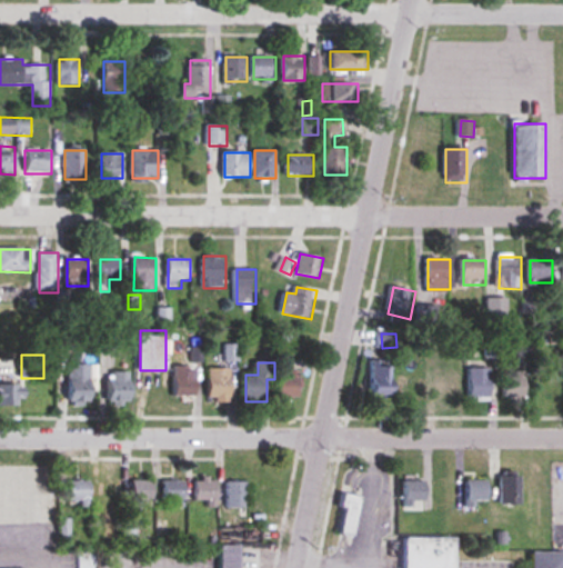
[(91,401),(91,365),(69,365),(69,401),(91,401)]
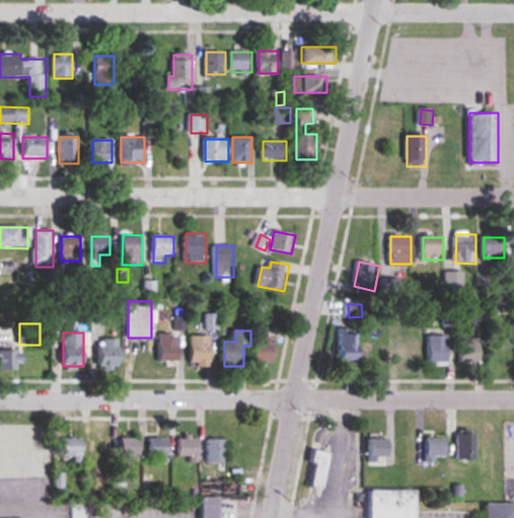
[(342,334),(342,367),(360,367),(361,334),(342,334)]
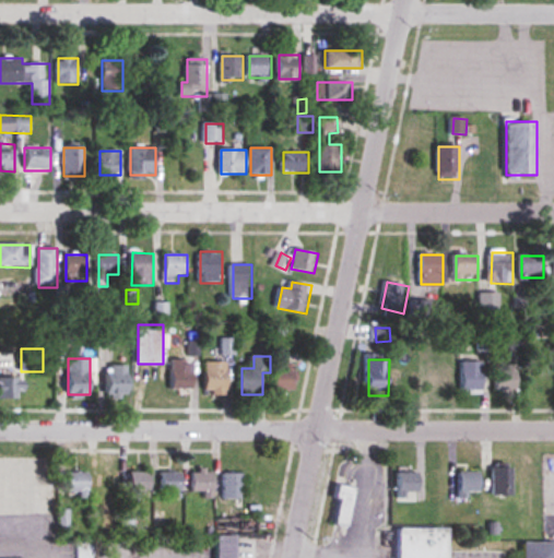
[(174,390),(196,390),(196,360),(174,360),(174,390)]
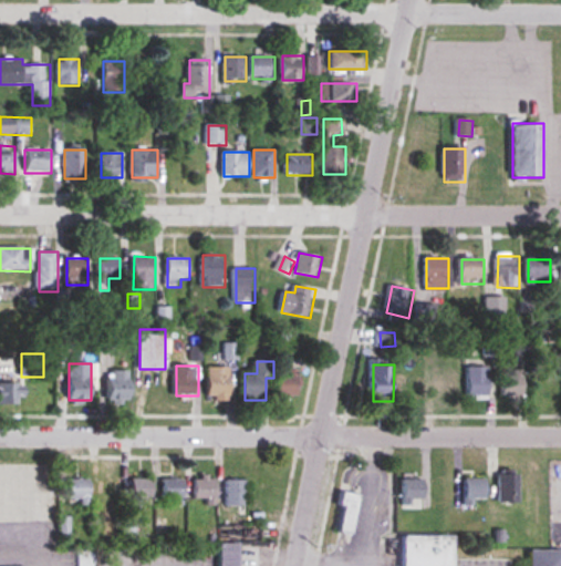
[(232,367),(209,367),(209,399),(232,399),(232,367)]
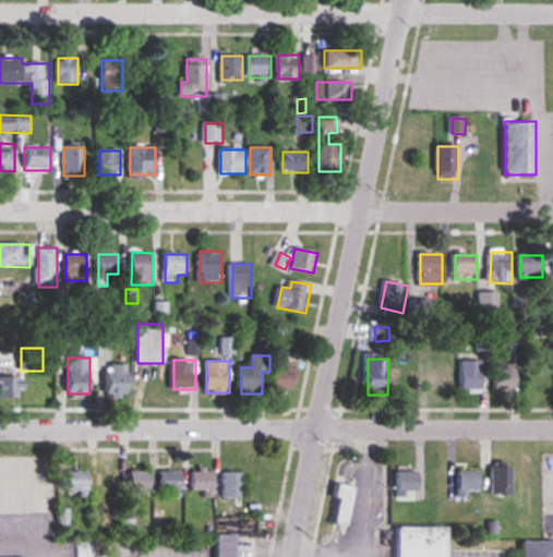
[(484,361),(464,361),(464,390),(484,390),(484,361)]
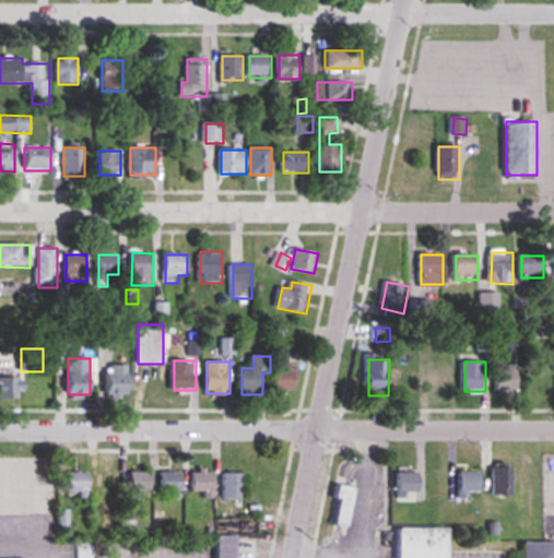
[(277,370),(277,389),(299,389),(299,364),(287,364),(287,370),(277,370)]
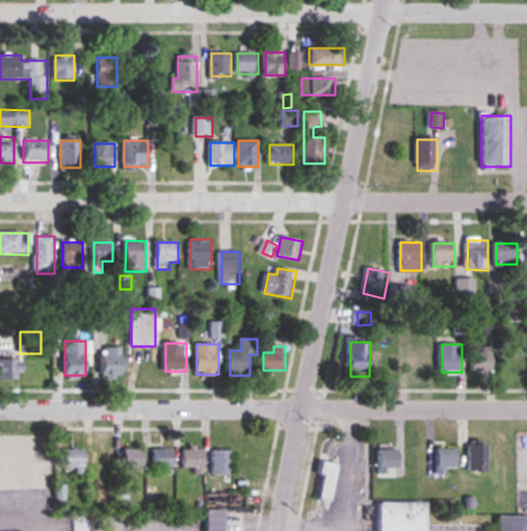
[(123,347),(102,347),(102,375),(123,375),(123,347)]
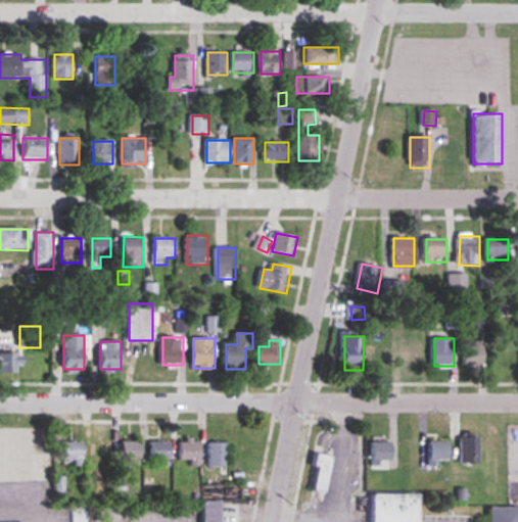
[(485,346),(466,346),(466,366),(485,366),(485,346)]
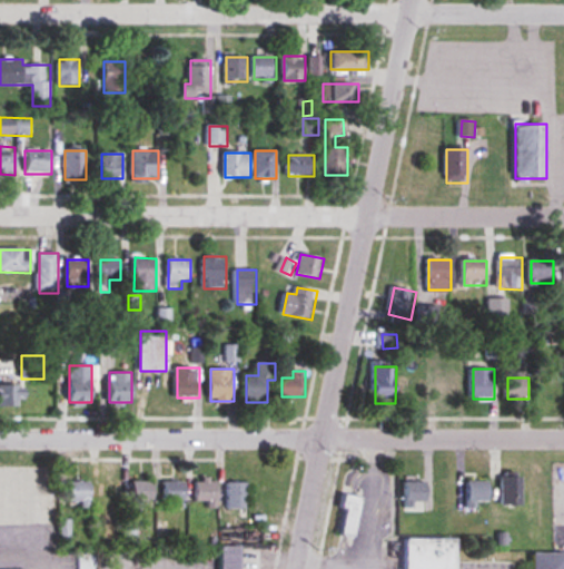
[(0,384),(0,405),(22,406),(22,385),(0,384)]
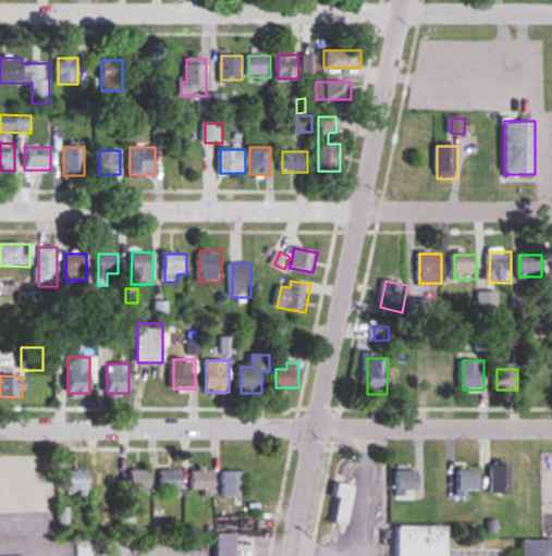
[(512,466),(492,466),(492,494),(512,494),(512,466)]
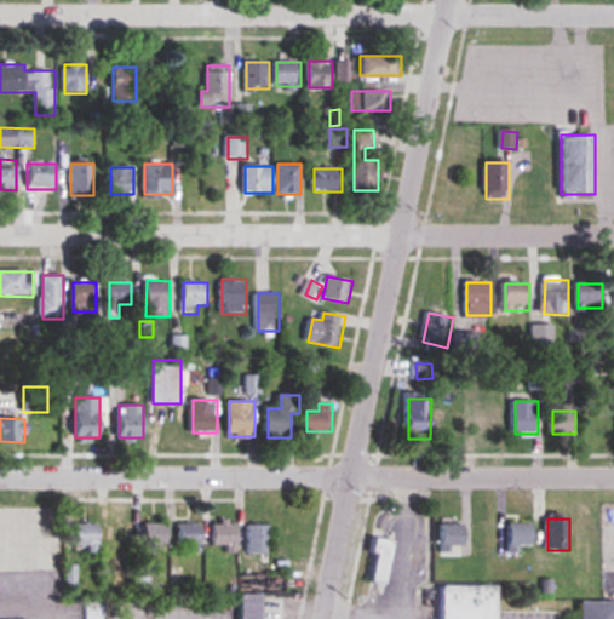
[(239,523),(213,523),(213,548),(239,548),(239,523)]
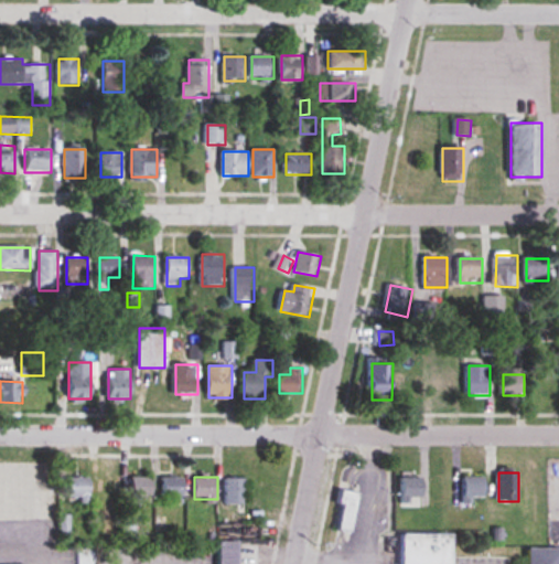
[(486,477),(465,477),(465,504),(477,504),(477,499),(486,499),(486,477)]
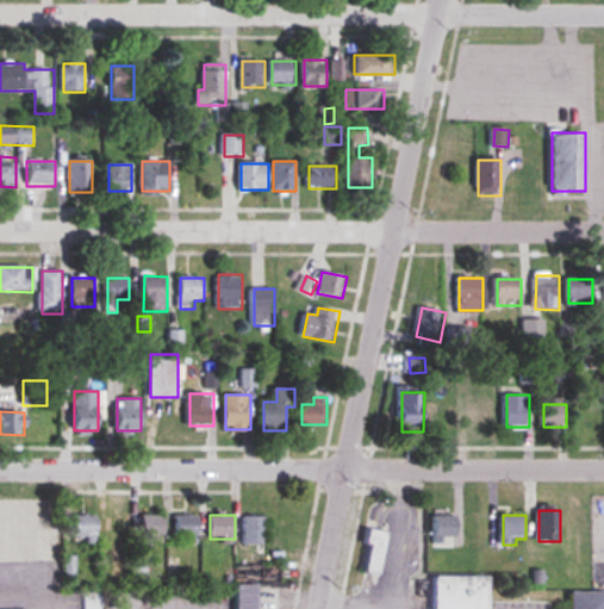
[(101,516),(75,516),(75,539),(101,539),(101,516)]
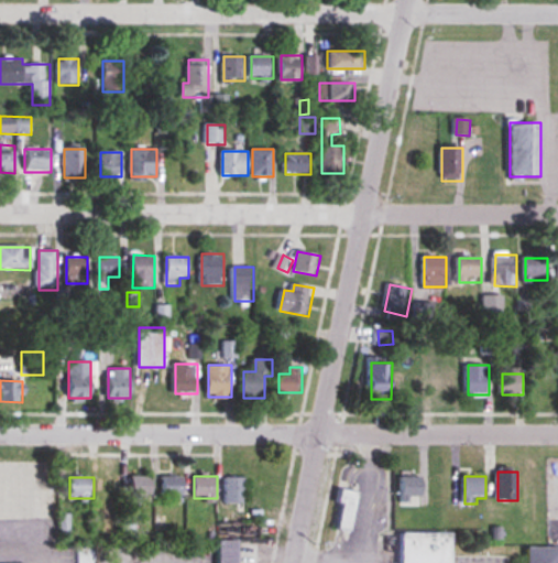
[(124,498),(124,477),(101,477),(101,498),(124,498)]
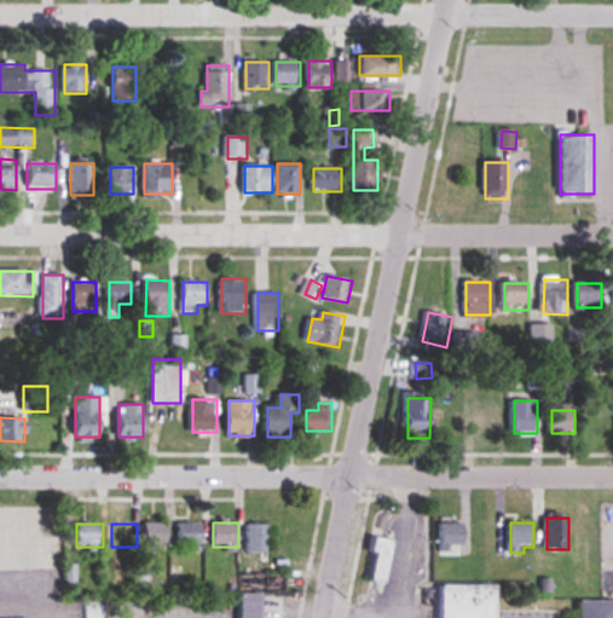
[(146,546),(169,546),(169,524),(146,524),(146,546)]
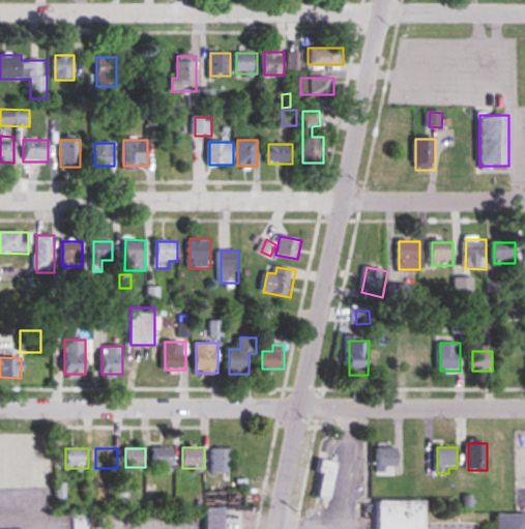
[(176,448),(154,448),(154,466),(176,466),(176,448)]
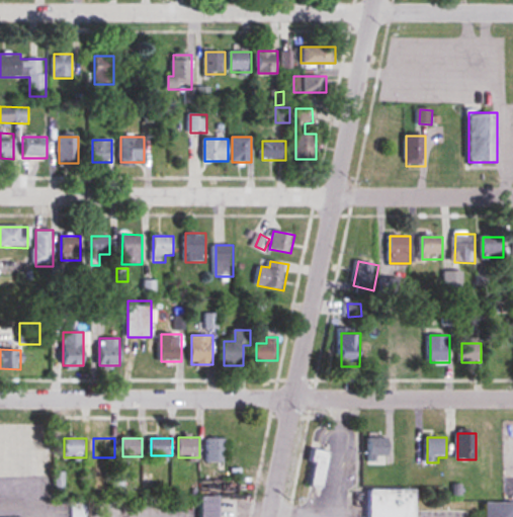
[(389,438),(370,438),(370,461),(389,461),(389,438)]
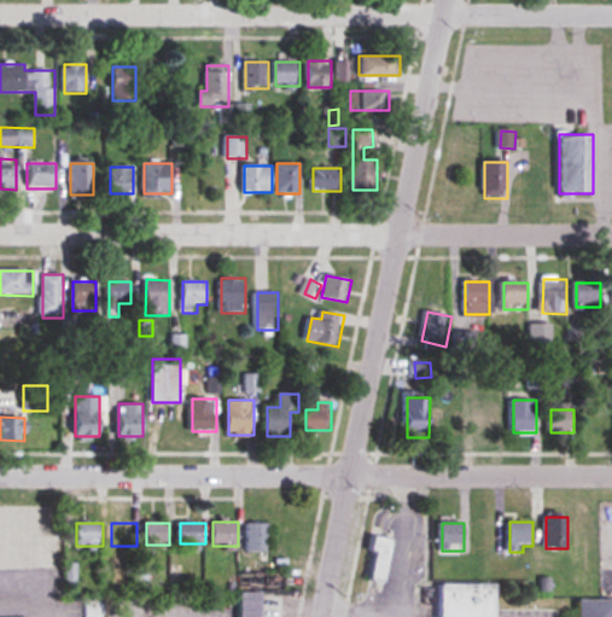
[(272,524),(250,524),(250,552),(272,552),(272,524)]
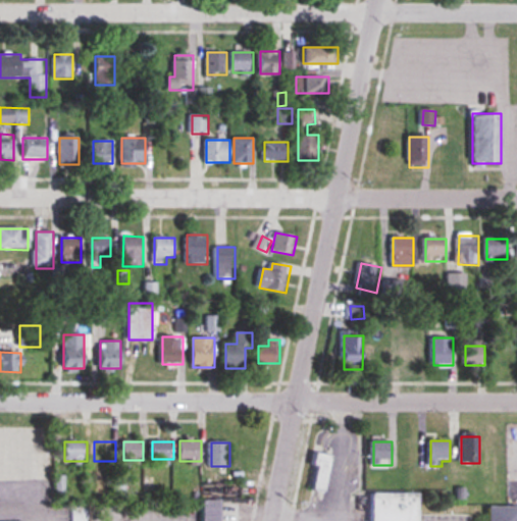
[(330,454),(314,454),(314,491),(330,491),(330,454)]
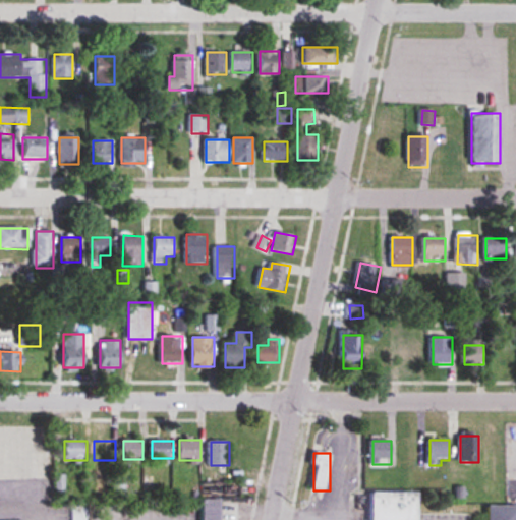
[(419,519),(419,493),(370,493),(370,519),(419,519)]
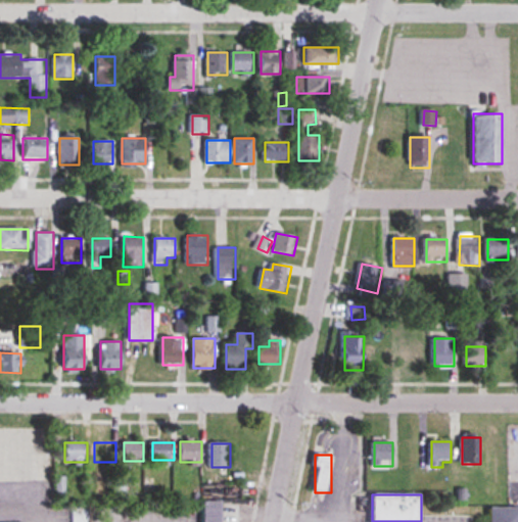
[(225,521),(225,501),(205,501),(205,521),(225,521)]
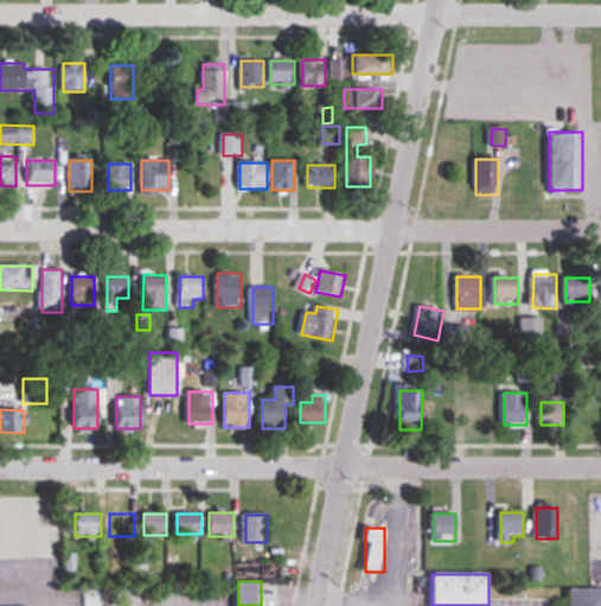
[(600,589),(568,589),(568,605),(600,605),(600,589)]
